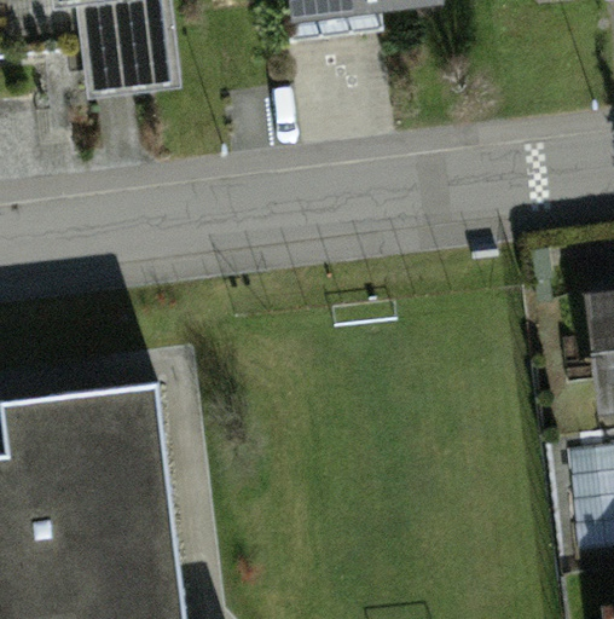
[(52,0),(53,10),(76,7),(84,102),(173,94),(163,0),(52,0)]
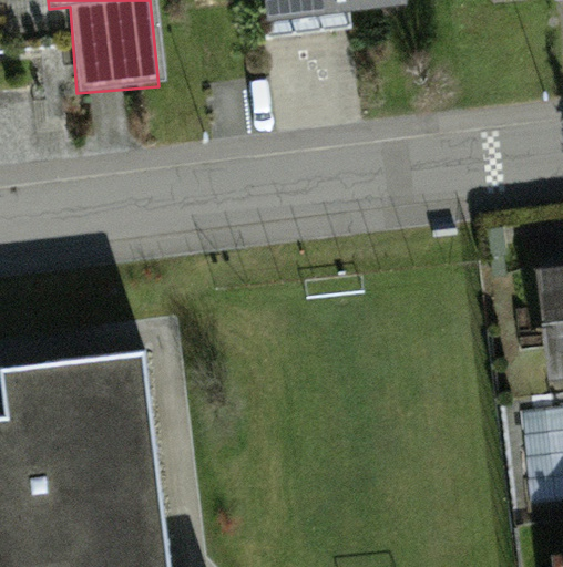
[(392,0),(265,0),(268,29),(395,14),(392,0)]
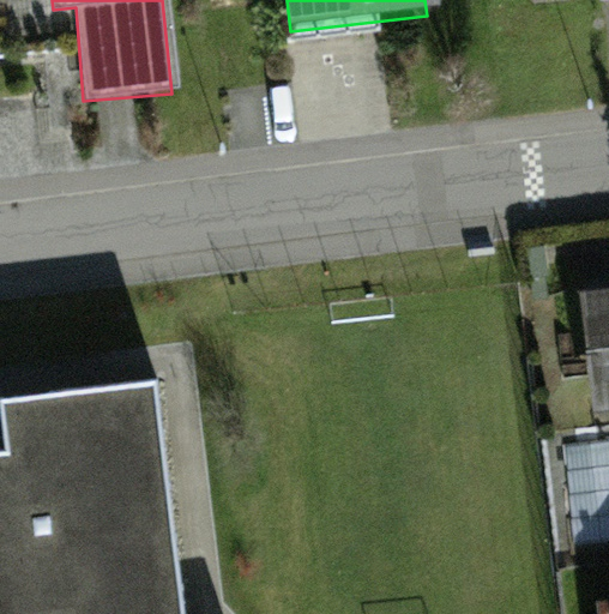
[(608,302),(580,306),(592,423),(608,421),(608,302)]
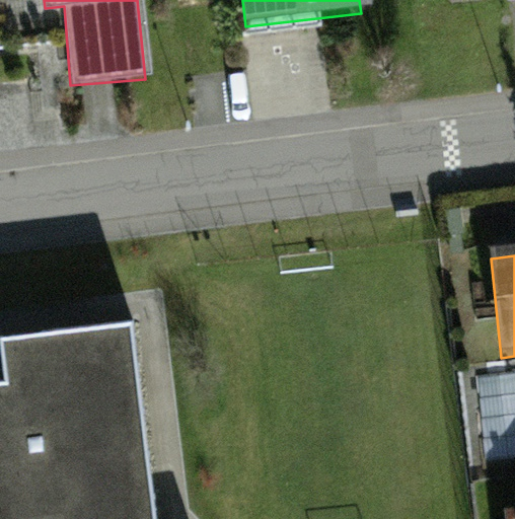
[(0,518),(152,518),(129,321),(0,338),(0,518)]
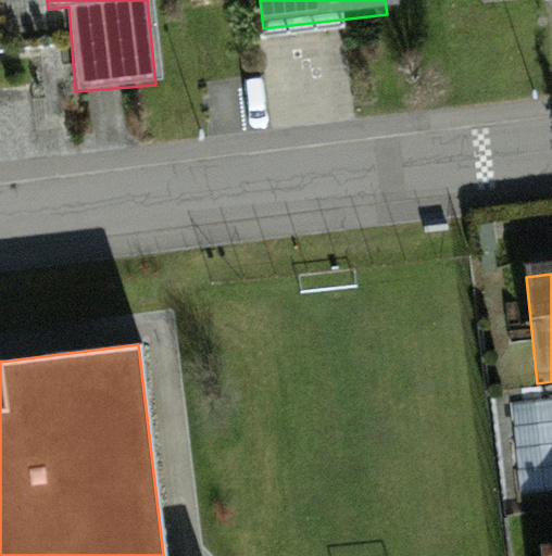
[(551,397),(512,400),(517,503),(551,501),(551,397)]
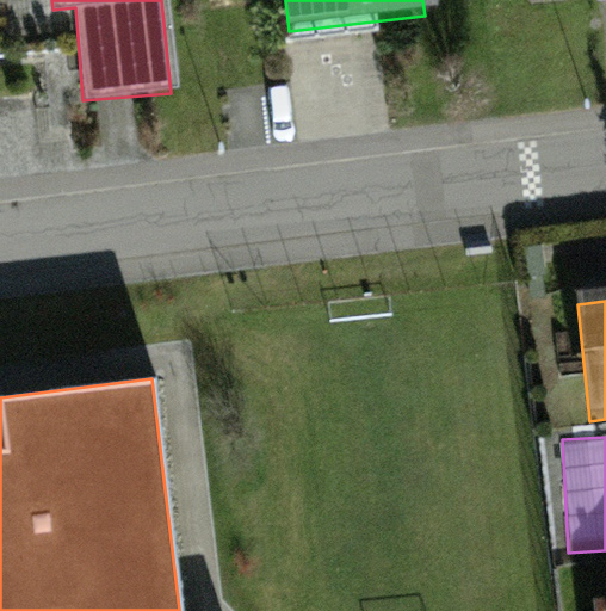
All buildings are outlined.
